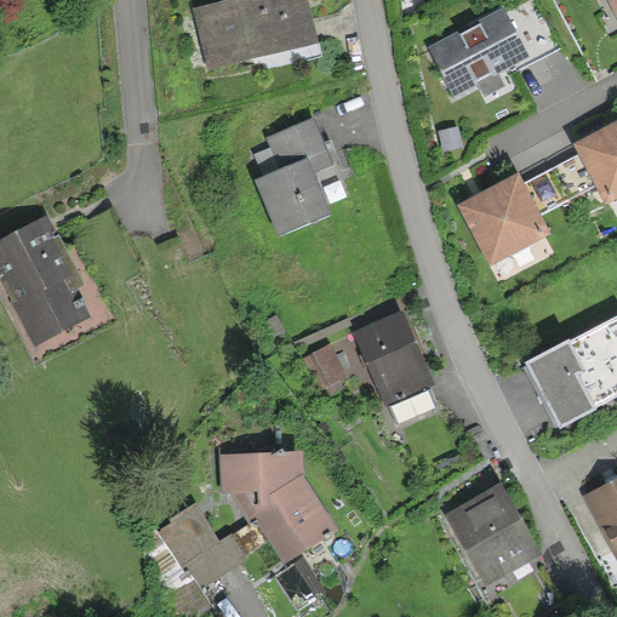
[(230,0),(198,7),(211,70),(315,47),(308,11),(304,0),(230,0)]
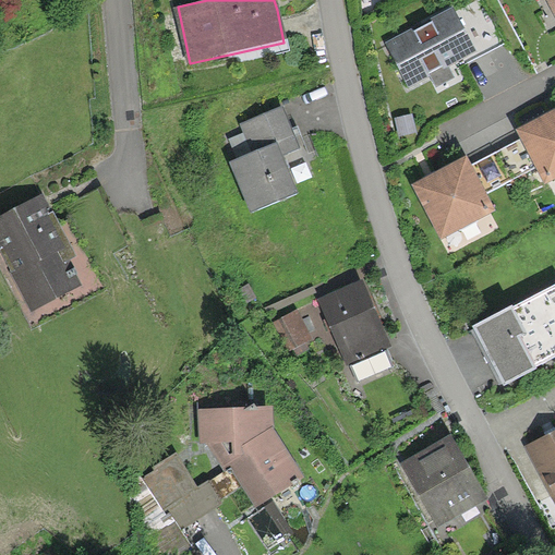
[(543,0),(554,22),(554,0),(543,0)]
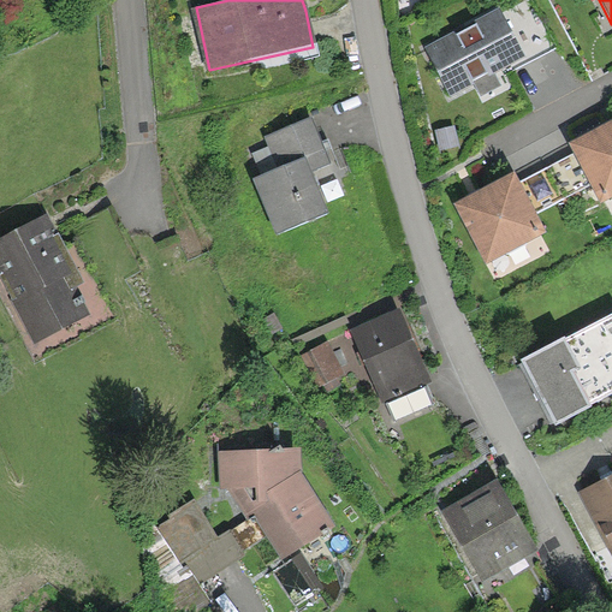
[(498,6),(423,46),(449,94),(471,81),(479,94),(501,82),(494,69),(523,53),(498,6)]
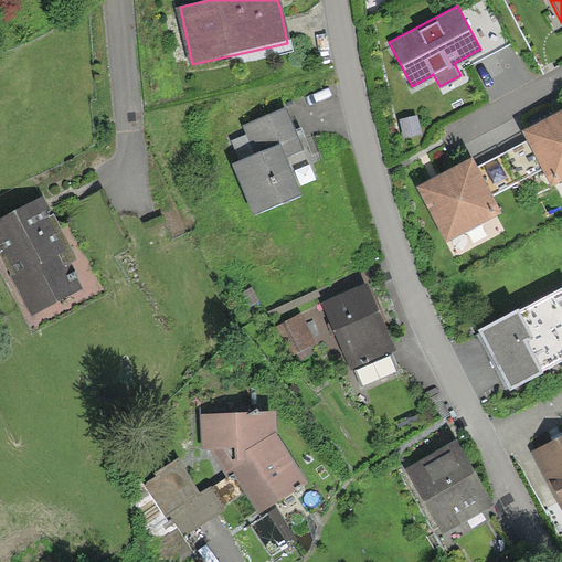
[(286,105),(242,122),(256,158),(233,167),(251,214),(298,197),(284,158),(304,150),(286,105)]
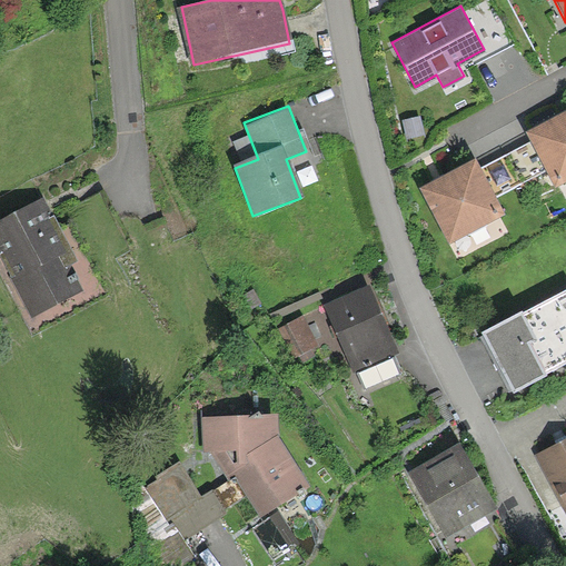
[(565,111),(525,131),(529,140),(544,168),(553,187),(565,180),(565,111)]
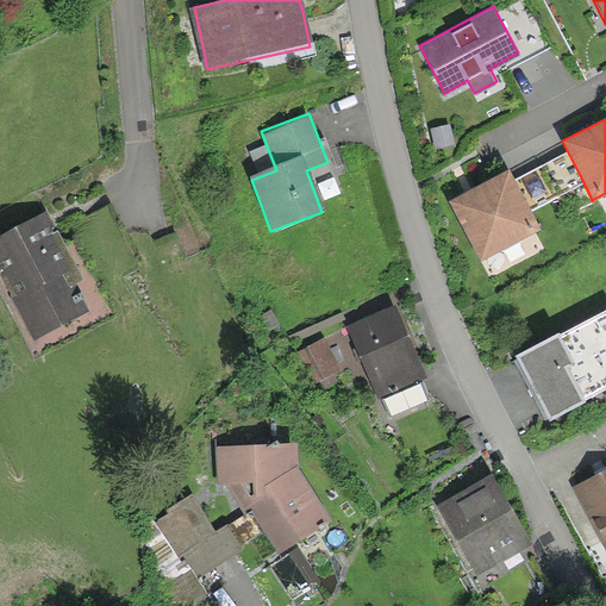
[(567,150),(512,177),(528,207),(582,180),(567,150)]
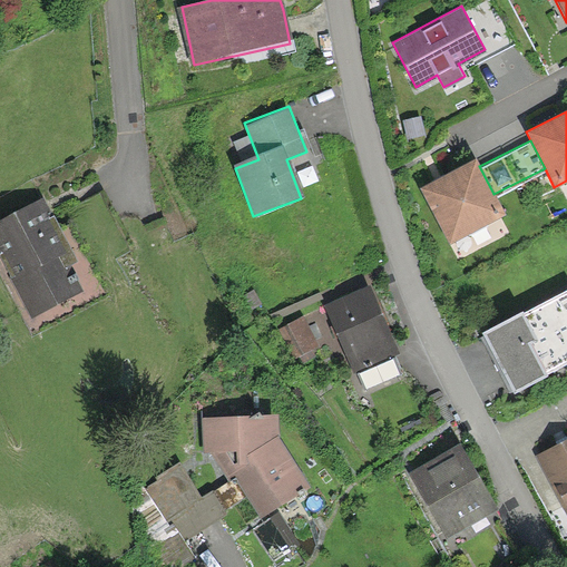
[(476,159),(421,187),(449,244),(505,216),(494,194),(479,166),(476,159)]
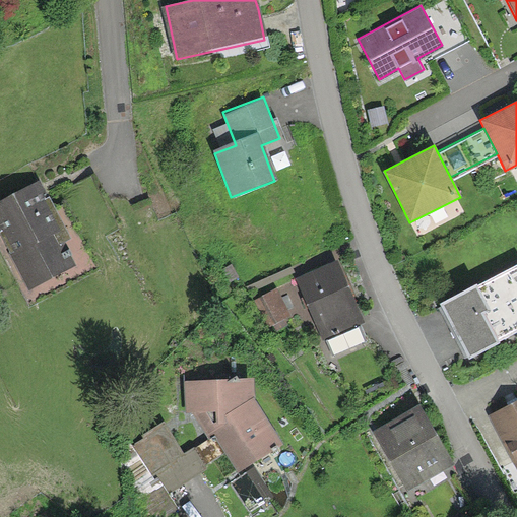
[(42,181),(0,199),(0,233),(27,293),(72,271),(60,245),(70,241),(42,181)]
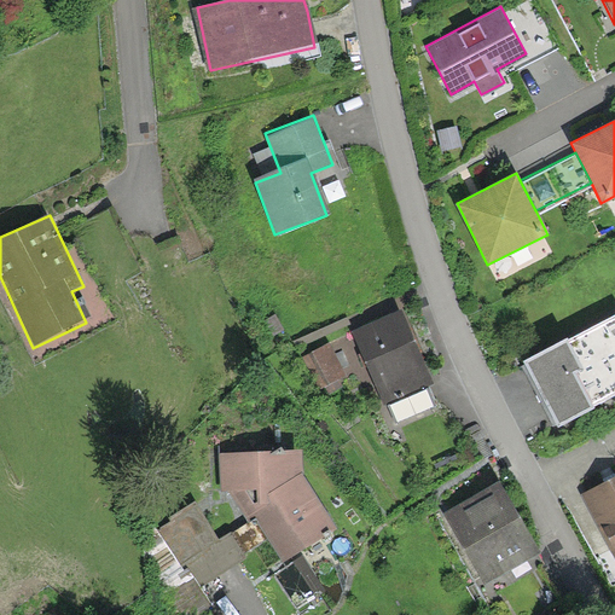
[(402,312),(354,330),(382,405),(431,387),(402,312)]
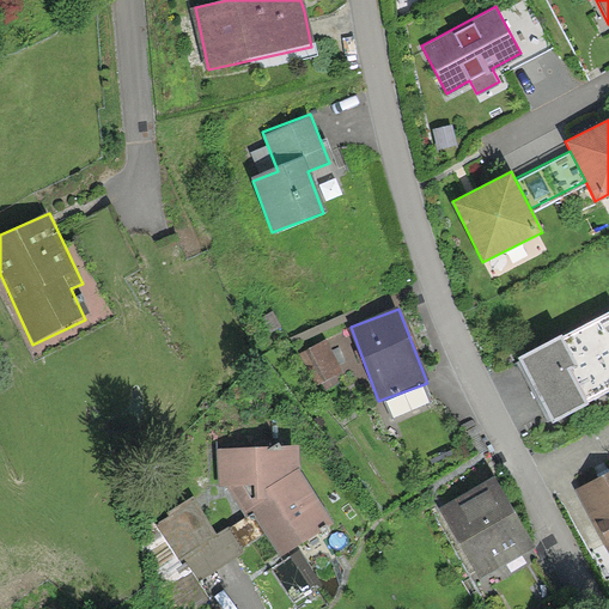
[(608,314),(524,357),(558,420),(608,394),(608,314)]
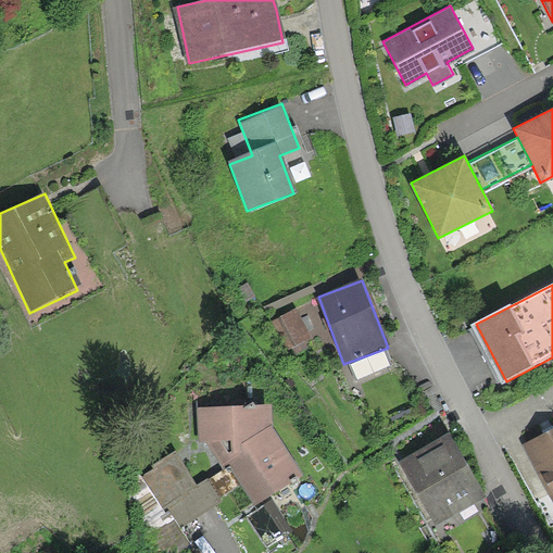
[(299,470),(274,424),(273,403),(203,406),(201,440),(230,479),(272,537),(293,526),(269,489),(299,470)]
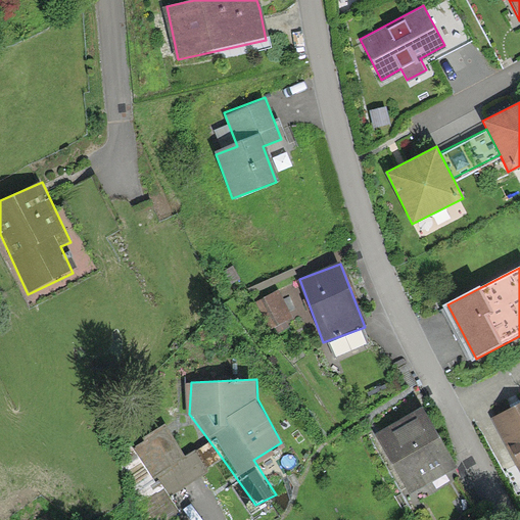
[(421,407),(376,434),(411,491),(456,464),(421,407)]
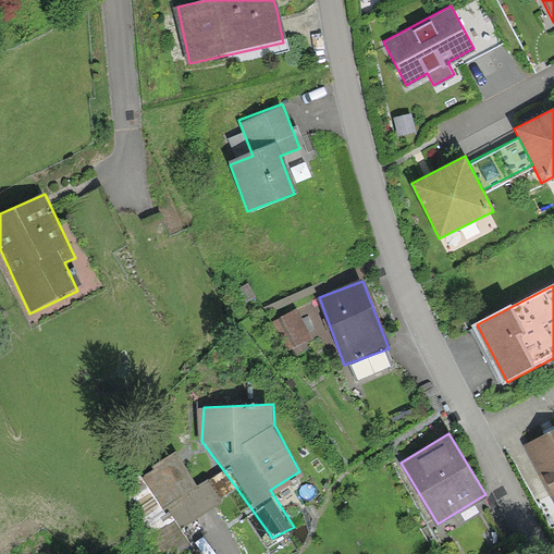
[(553,438),(526,452),(553,507),(553,438)]
